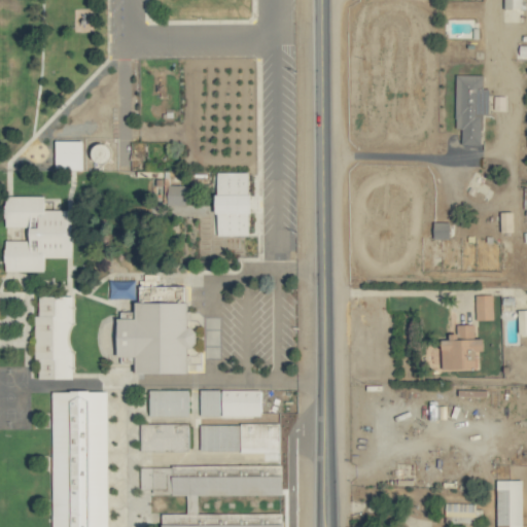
[(502,0),(502,8),(522,8),(522,0),(502,0)]
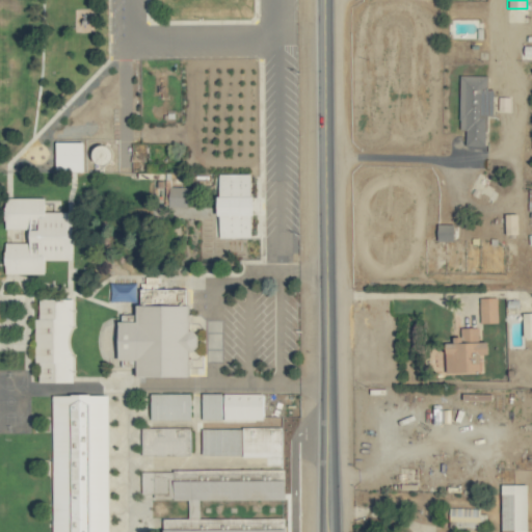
[(531,45),(522,45),(521,57),(531,57),(531,45)]
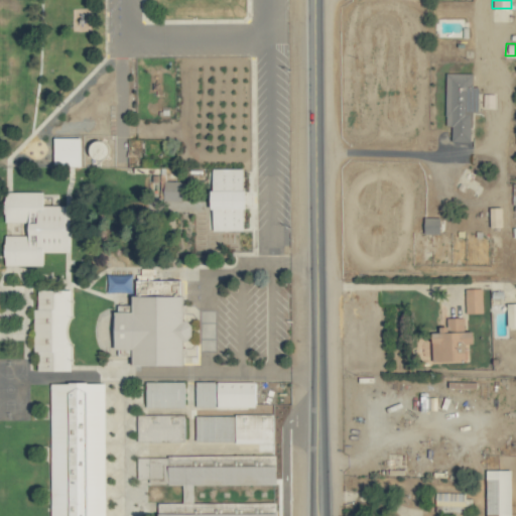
[(478,111),(479,86),(473,86),(473,73),(446,73),(445,125),(453,125),(452,139),(472,140),(473,111),(478,111)]
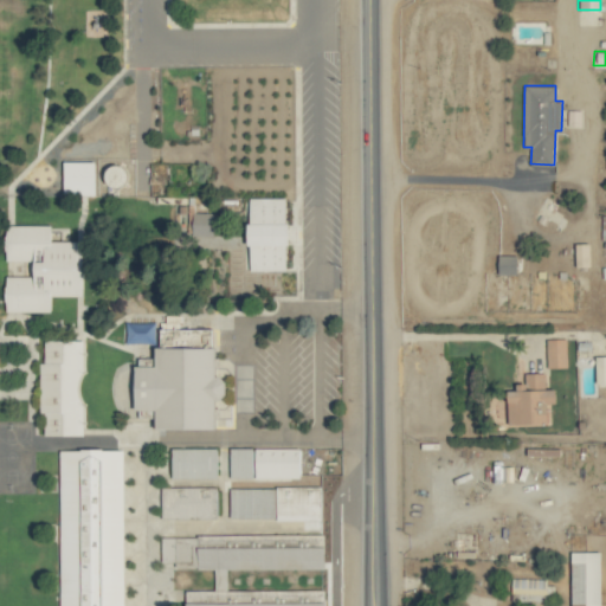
[(287,195),(249,197),(250,271),(288,270),(287,195)]
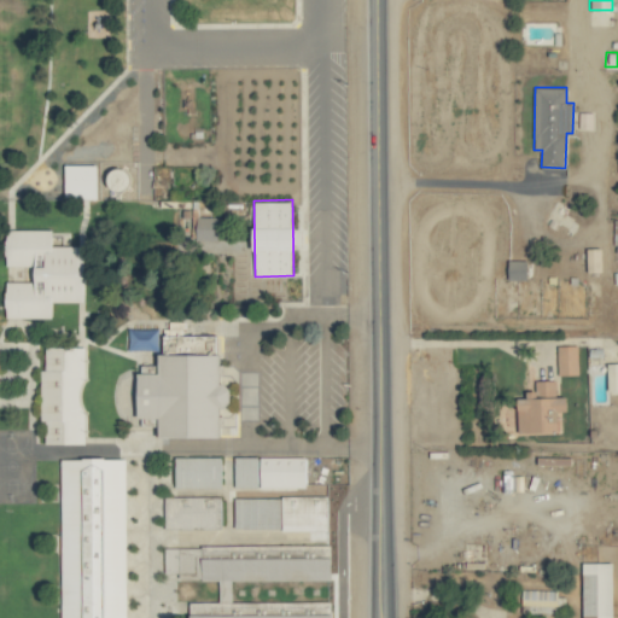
[(217,216),(197,216),(197,239),(219,239),(217,216)]
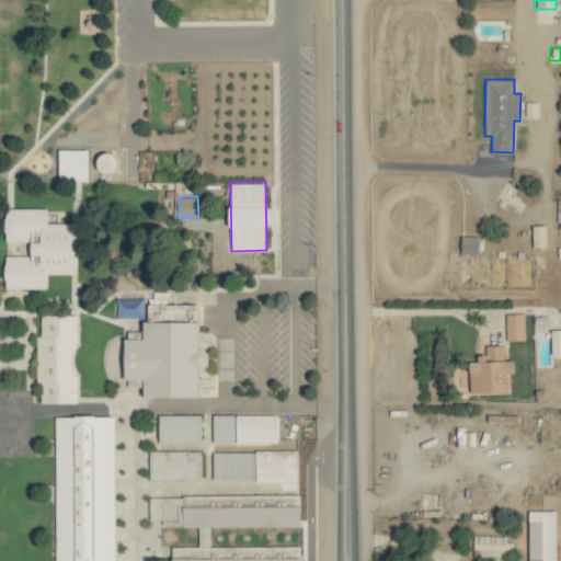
[(6,288),(47,288),(47,274),(77,274),(77,222),(47,222),(47,207),(6,207),(6,240),(32,241),(32,255),(6,255),(6,288)]
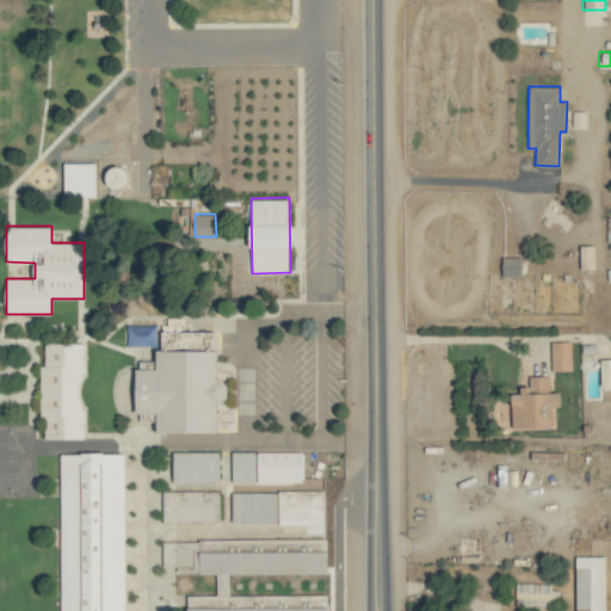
[(594,244),(579,244),(579,269),(594,269),(594,244)]
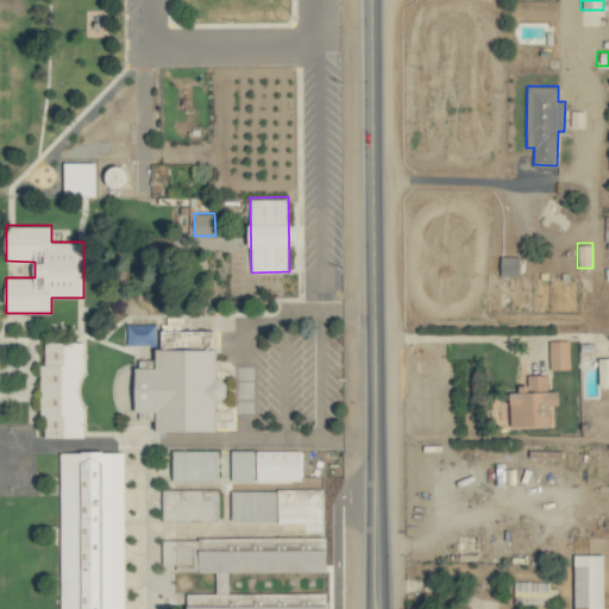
[(520,256),(502,256),(501,274),(520,275),(520,256)]
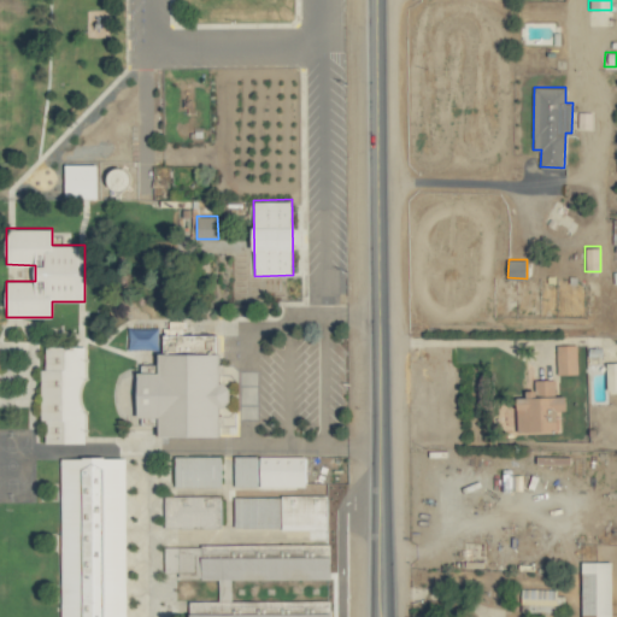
[(84,346),(42,345),(42,421),(46,421),(46,442),(84,442),(84,346)]
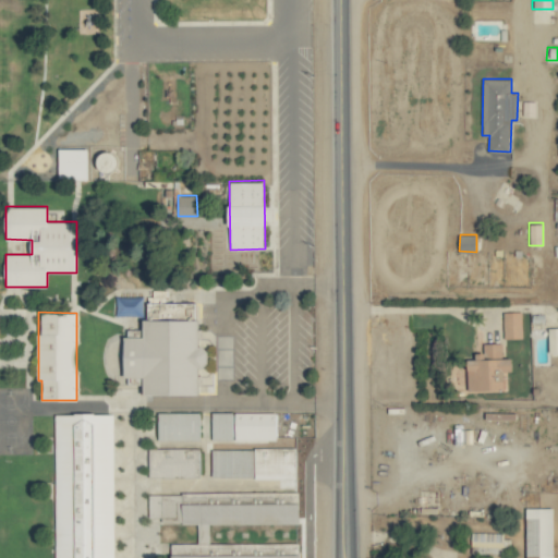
[(505,338),(522,338),(522,312),(504,312),(505,338)]
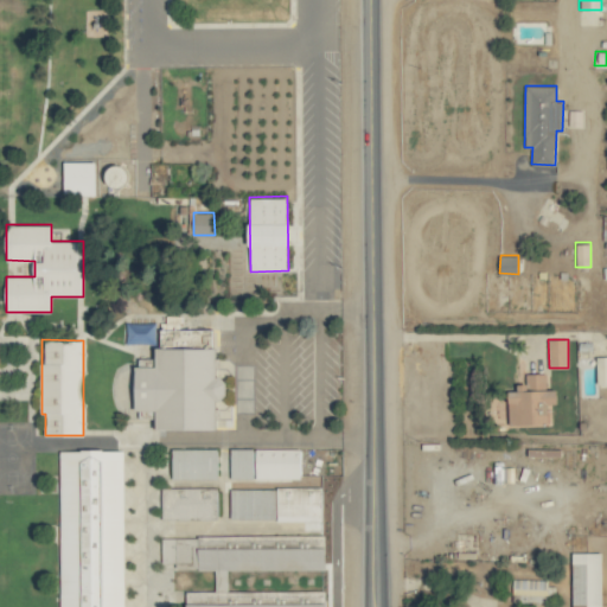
[(218,346),(158,346),(158,365),(136,365),(136,408),(158,408),(158,428),(221,428),(221,377),(218,377),(218,346)]
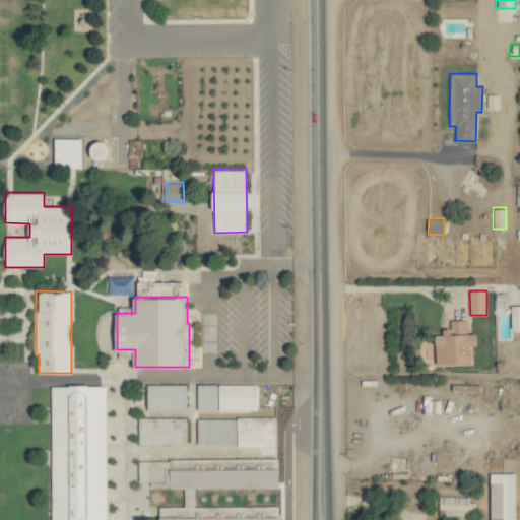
[(519,329),(519,304),(511,305),(512,330),(519,329)]
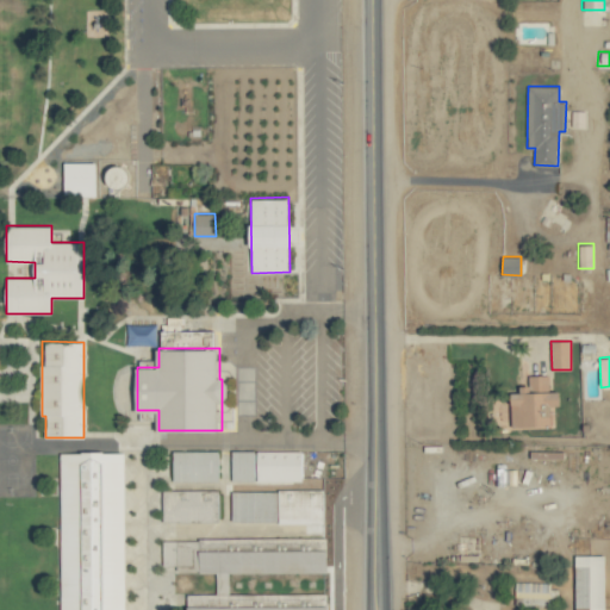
[(512,427),(549,425),(548,392),(511,392),(512,427)]
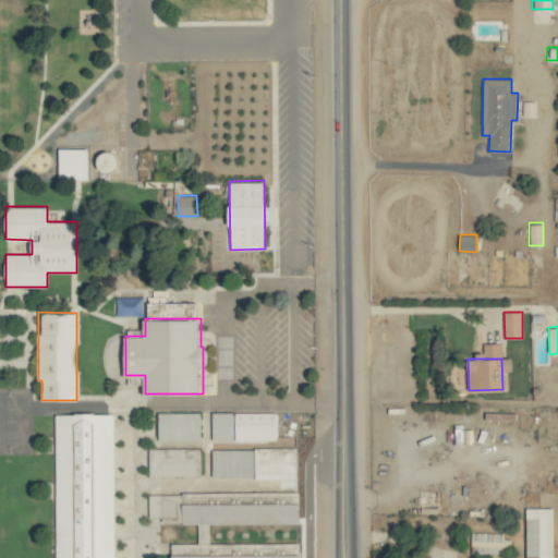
[(111,412),(52,415),(59,544),(57,544),(57,557),(63,557),(94,557),(93,528),(100,528),(99,517),(96,517),(95,492),(116,490),(111,412)]
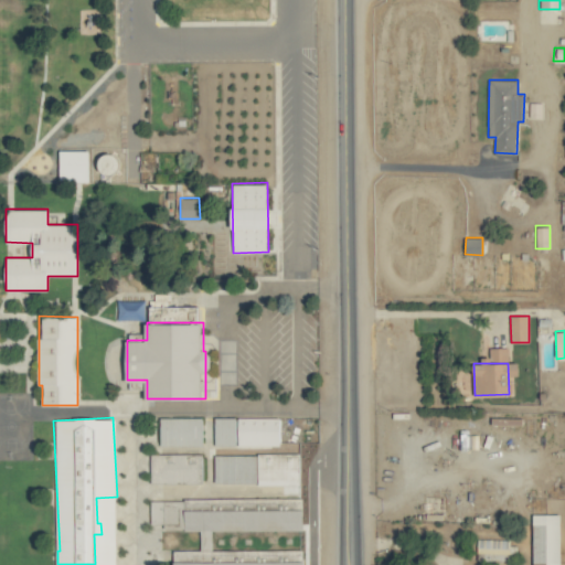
[(202,417),(159,417),(160,446),(203,445),(202,417)]
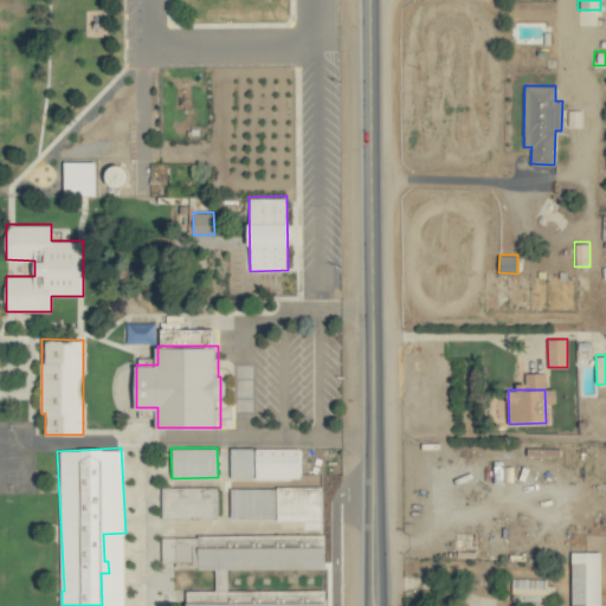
[(301,447),(253,447),(230,447),(230,477),(300,477),(301,447)]
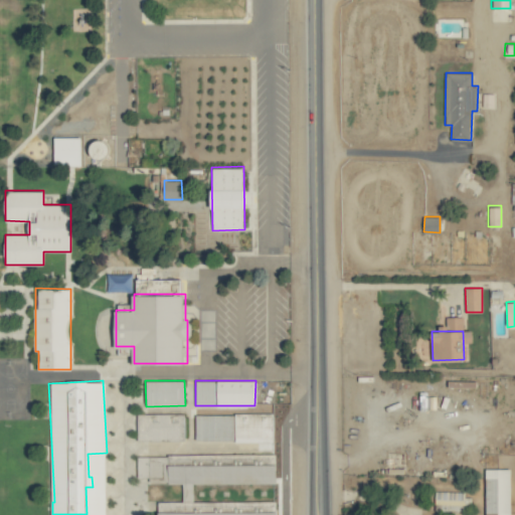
[(185,439),(184,413),(144,414),(144,413),(142,413),(142,430),(147,430),(147,440),(185,439)]
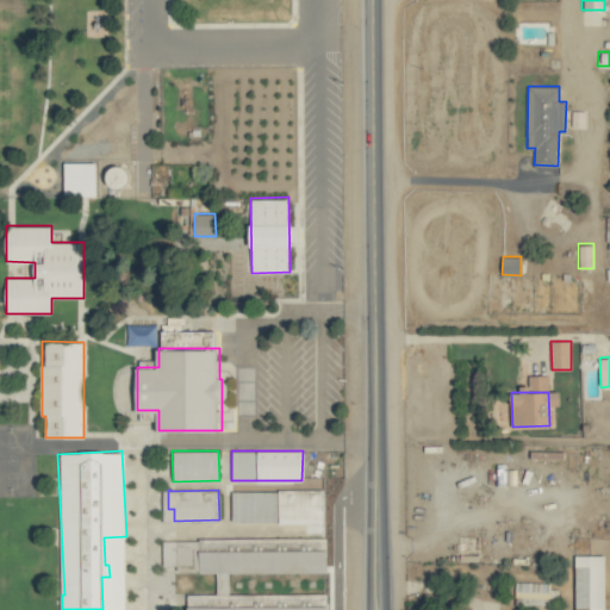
[(232,522),(324,521),(324,490),(231,491),(232,522)]
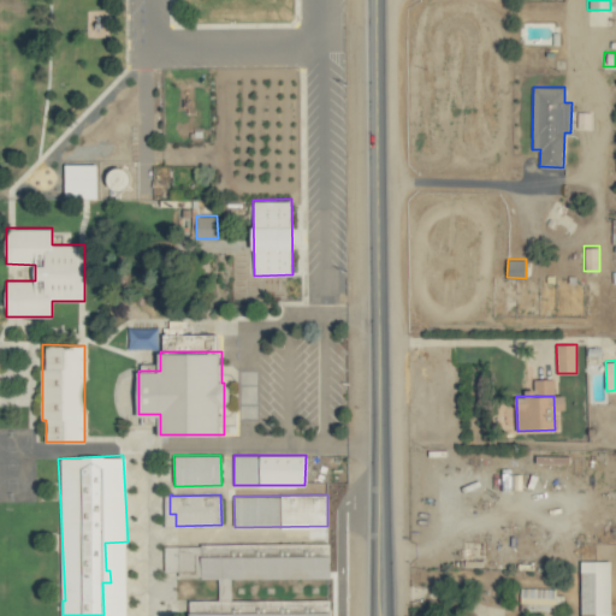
[(231,578),(291,578),(291,555),(201,555),(201,545),(164,545),(165,575),(218,575),(218,599),(209,599),(209,611),(190,611),(190,615),(312,615),(312,599),(259,599),(259,611),(231,611),(231,578)]
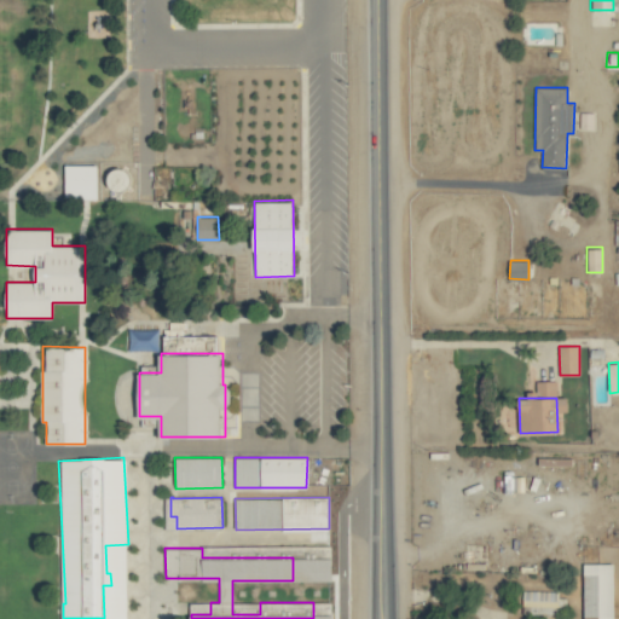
[(614,563),(585,563),(585,615),(613,615),(614,563)]
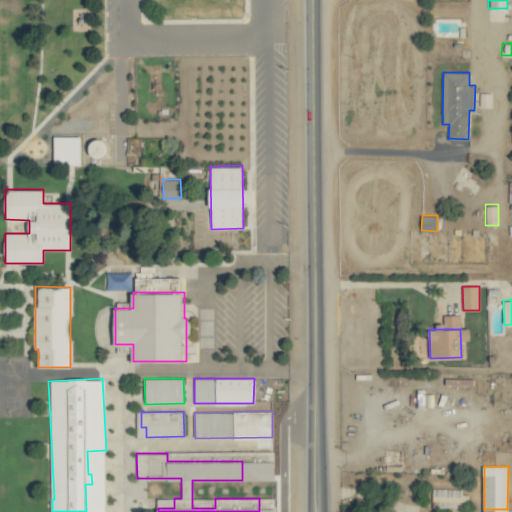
[(463,488),(433,488),(432,501),(462,502),(463,488)]
